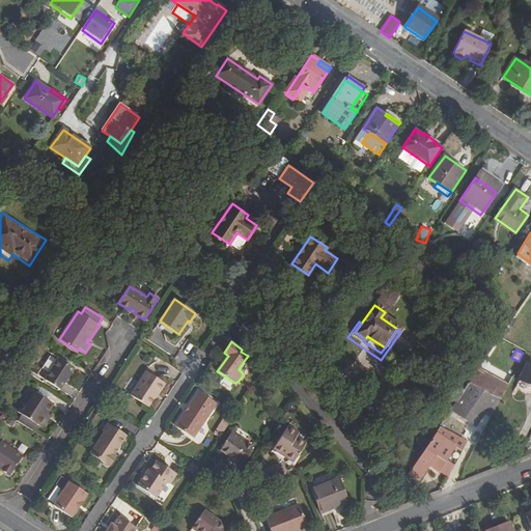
[(53,352),(38,373),(61,389),(76,366),(53,352)]
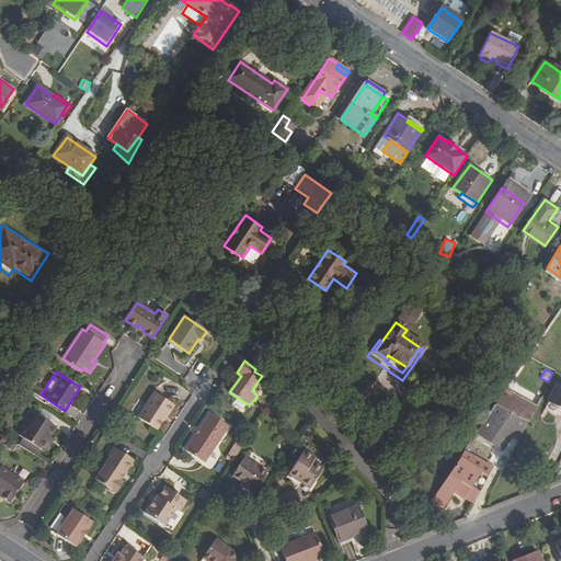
[(263,386),(258,381),(252,390),(255,393),(256,397),(263,386)]
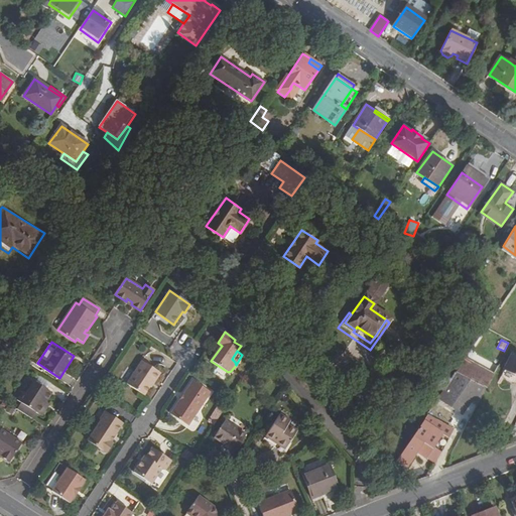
[(515,355),(513,354),(512,353),(503,370),(515,377),(515,355)]
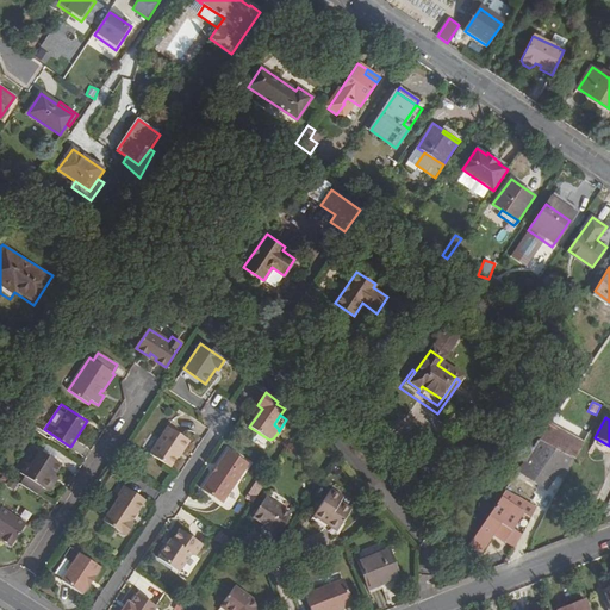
[(583,443),(549,424),(539,440),(574,459),(583,443)]
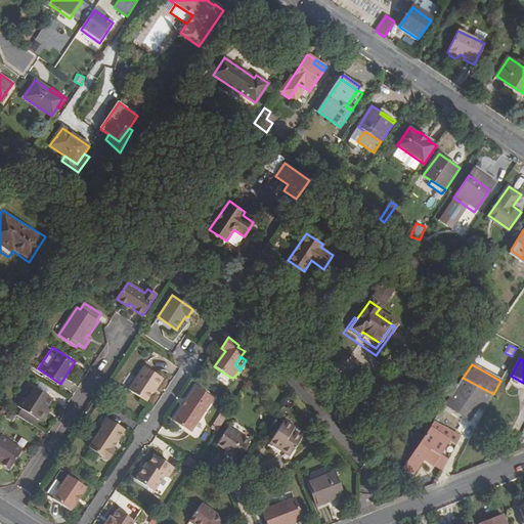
[(144,366),(129,390),(146,402),(157,387),(158,388),(163,379),(144,366)]
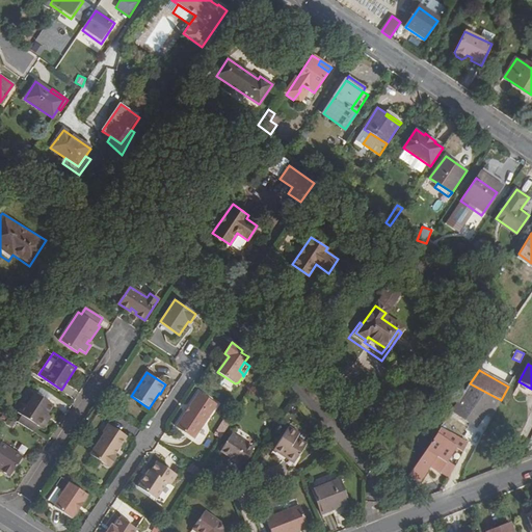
[(470,383),(452,410),(471,423),(479,409),(491,418),(501,400),(470,383)]
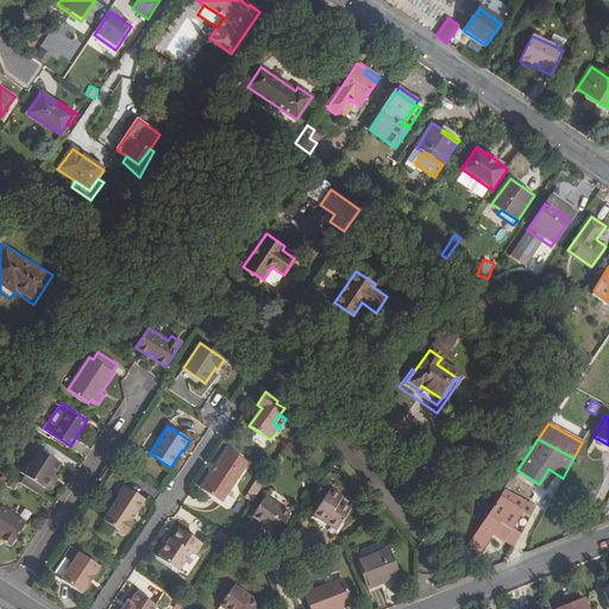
[(44,487),(54,472),(61,460),(39,447),(31,462),(26,459),(19,470),(23,472),(19,481),(38,493),(43,485),(44,487)]
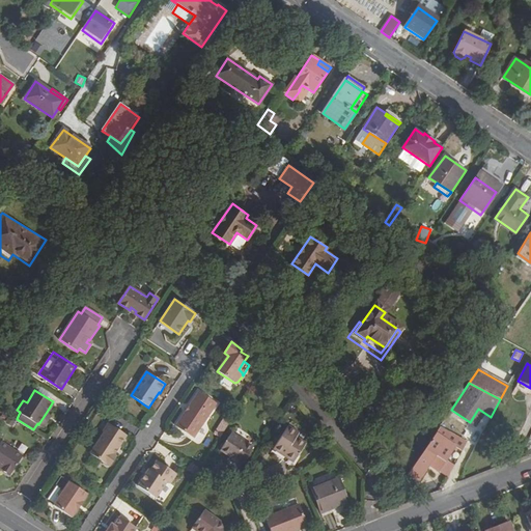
[(186,416),(184,416),(176,427),(194,439),(217,404),(199,393),(192,403),(192,407),(186,416)]
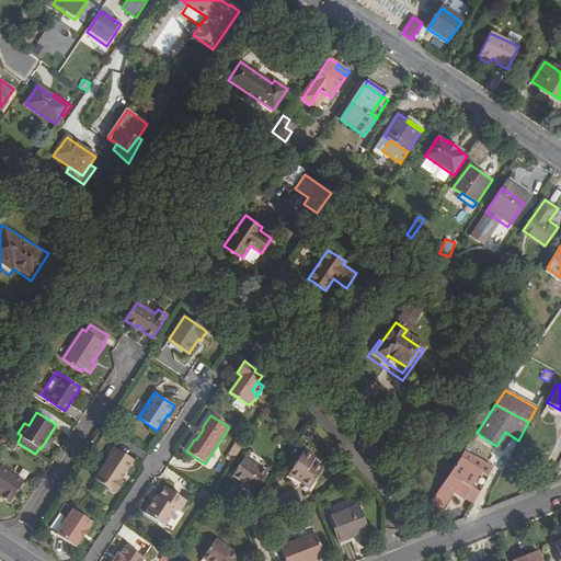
[(203,426),(194,439),(196,439),(203,430),(203,426)]
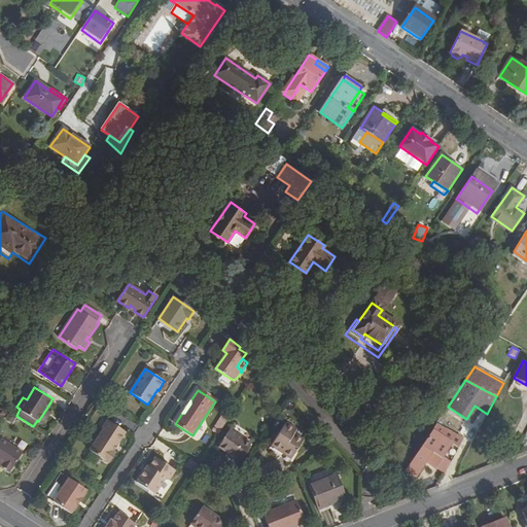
[(475,406),(466,419),(471,422),(481,410),(475,406)]
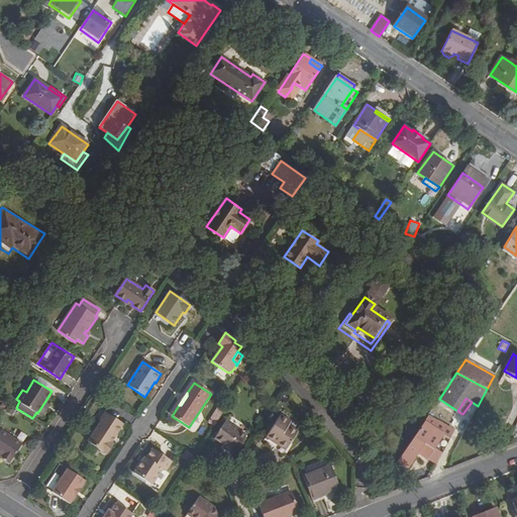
[(45,401),(37,413),(41,415),(48,403),(45,401)]
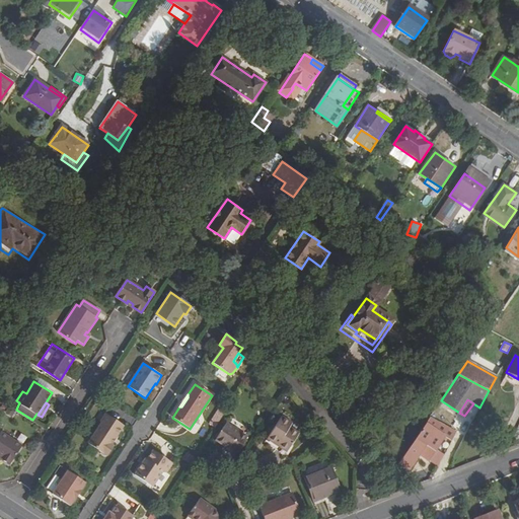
[(113,437),(116,439),(124,427),(107,416),(88,444),(104,455),(108,455),(113,449),(112,446),(110,446),(109,445),(110,442),(110,440),(113,437)]
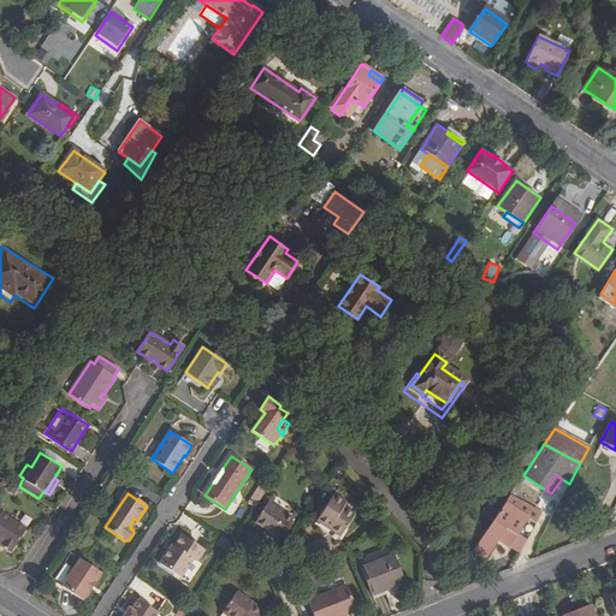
[(498,539),(520,554),(527,539),(517,534),(526,519),(534,523),(542,511),(510,495),(474,549),(486,557),(498,539)]
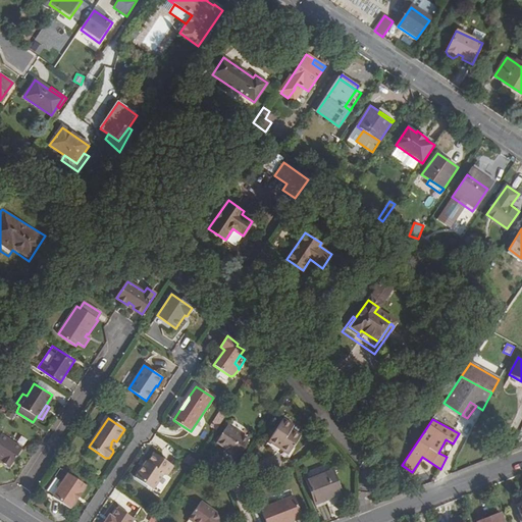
[(281,421),(267,442),(286,456),(298,438),(289,431),(291,428),(281,421)]
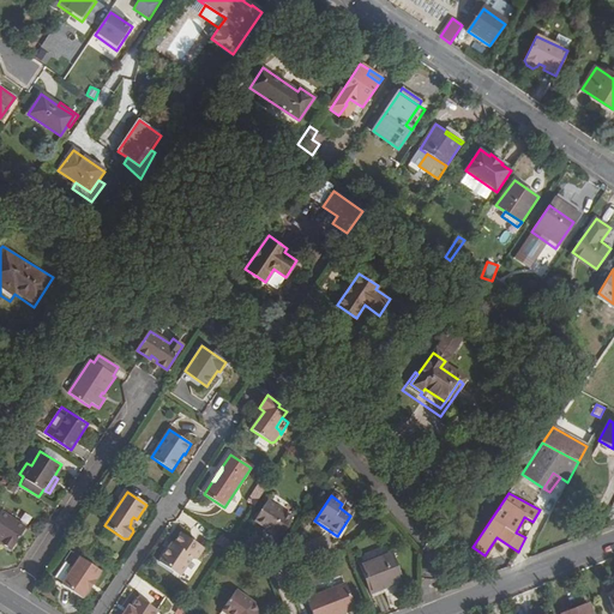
[(254,521),(265,528),(269,530),(268,533),(278,540),(293,517),(268,500),(254,521)]
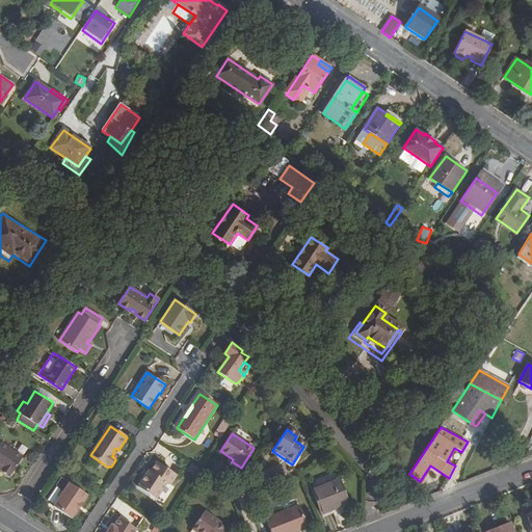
[(0,467),(1,468),(0,470),(8,476),(23,456),(1,442),(0,444),(0,443),(0,467)]
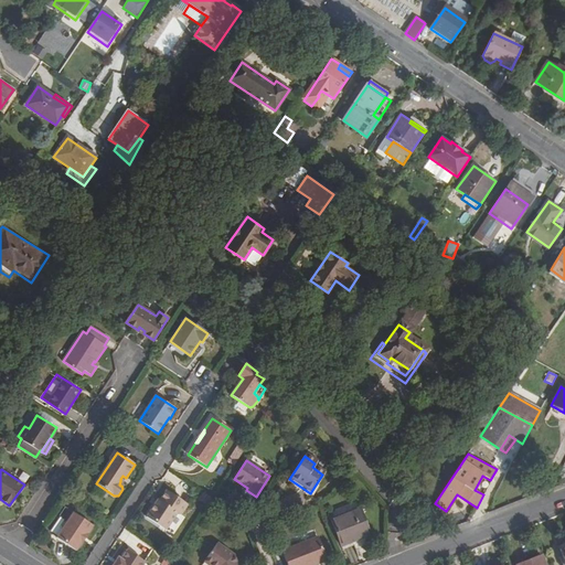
[(189,505),(167,491),(156,508),(153,507),(146,519),(159,528),(169,526),(177,514),(180,516),(189,505)]
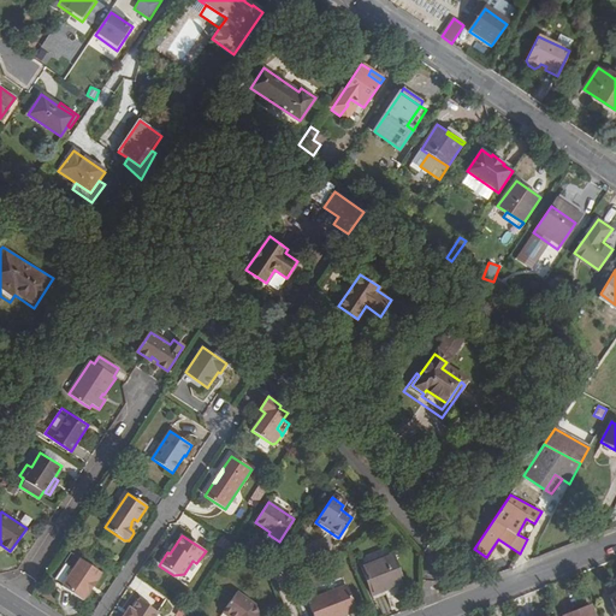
[(390,556),(361,567),(372,594),(402,584),(390,556)]
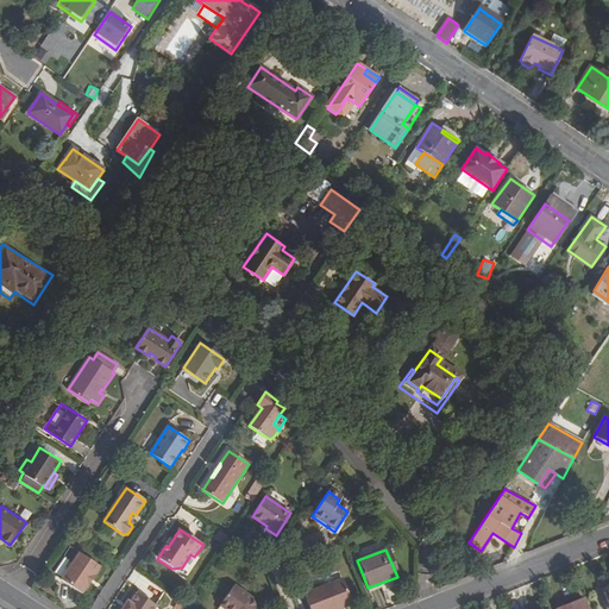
[(90,575),(93,577),(99,567),(79,552),(73,562),(68,562),(64,565),(66,570),(67,571),(60,579),(81,594),(88,584),(85,582),(90,575)]
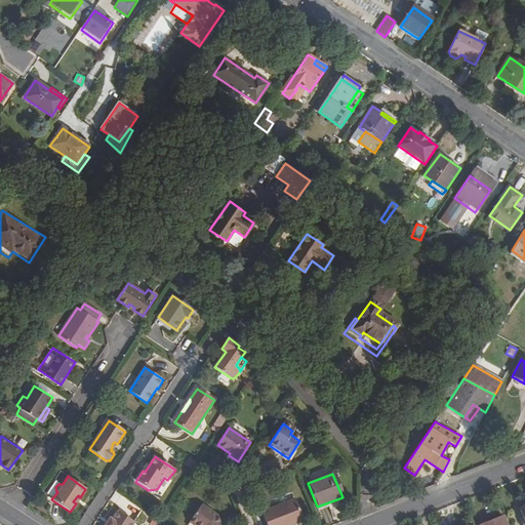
[(294,499),(265,512),(269,524),(293,524),(303,521),(294,499)]
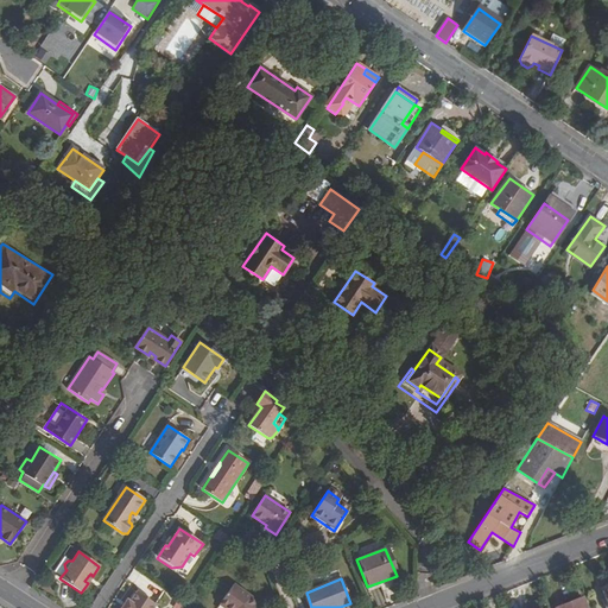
[(221,603),(221,606),(225,607),(255,607),(252,596),(234,586),(221,603)]
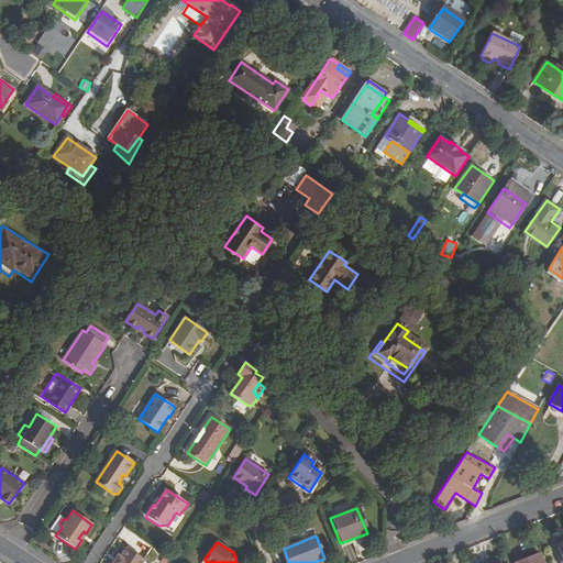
[(142,562),(144,561),(127,549),(120,559),(118,558),(113,562),(142,562)]
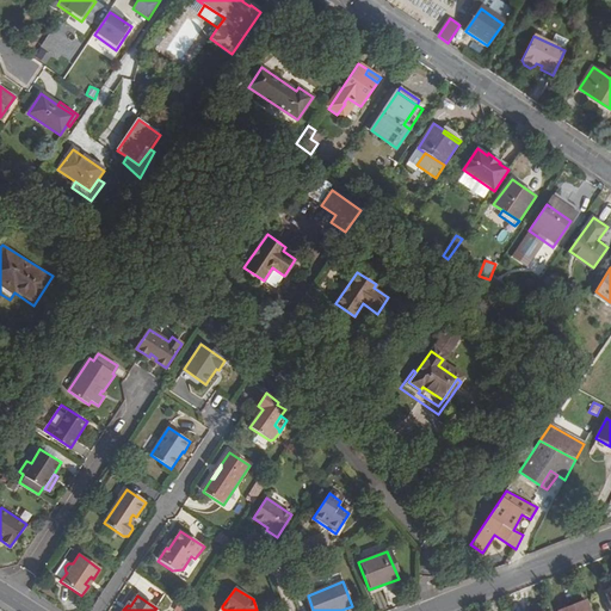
[(559,610),(557,610),(566,610),(586,604),(584,600),(576,603),(575,600),(563,605),(565,608),(559,610)]
